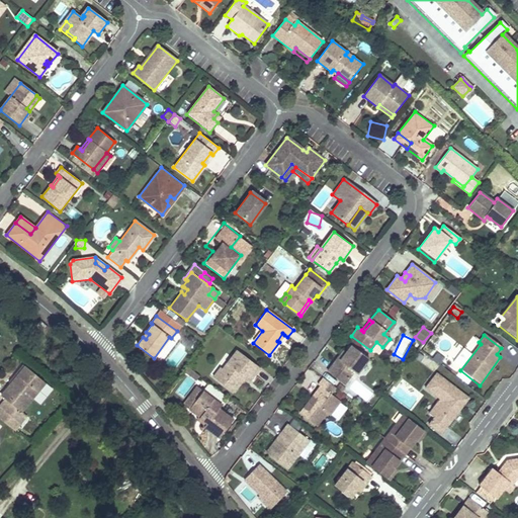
[(368,358),(350,345),(345,352),(339,359),(336,357),(326,371),(344,383),(353,371),(356,373),(368,358)]
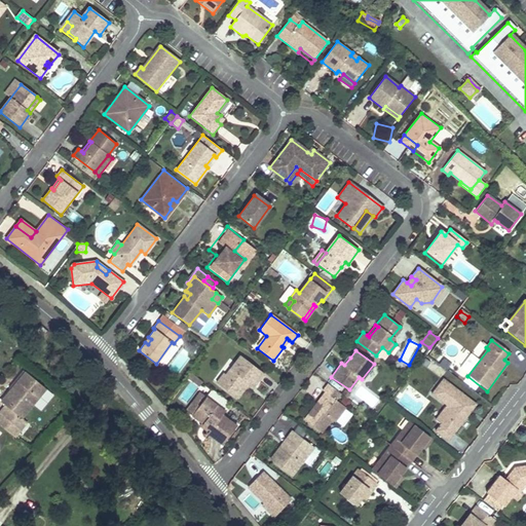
[(264,373),(240,354),(225,374),(222,372),(215,382),(235,397),(247,382),(249,384),(254,387),(264,373)]
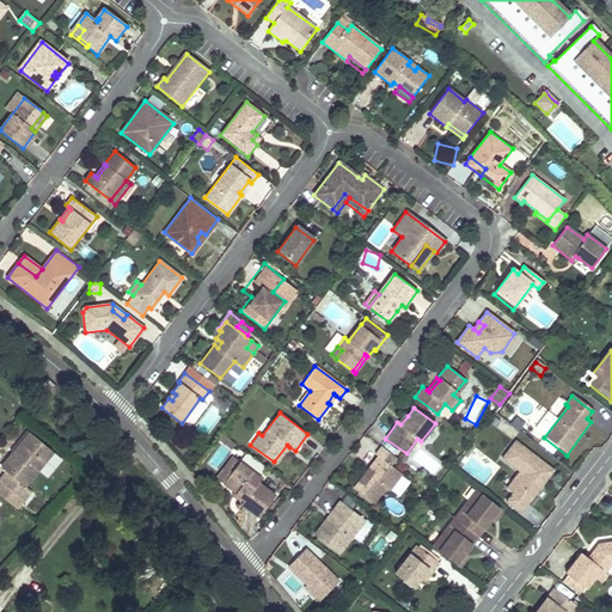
[(408,416),(404,414),(397,422),(401,424),(408,416)]
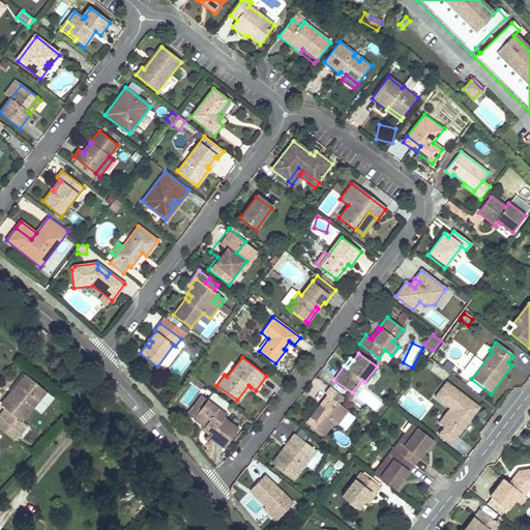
[(48,394),(28,377),(3,407),(7,410),(0,417),(0,418),(22,436),(28,428),(23,423),(31,414),(48,394)]
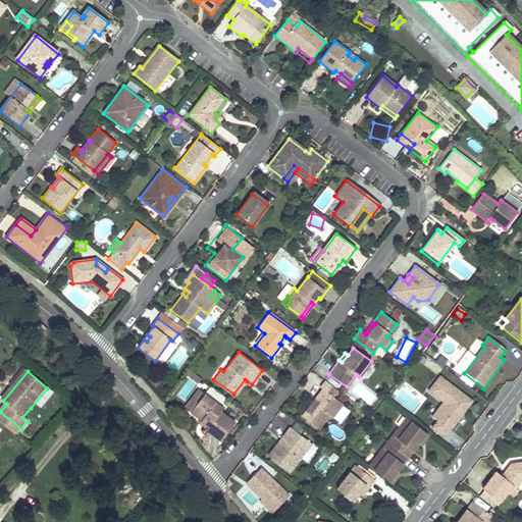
[(436,421),(430,428),(445,438),(463,414),(462,409),(469,400),(438,377),(426,393),(441,404),(444,402),(449,405),(436,421)]
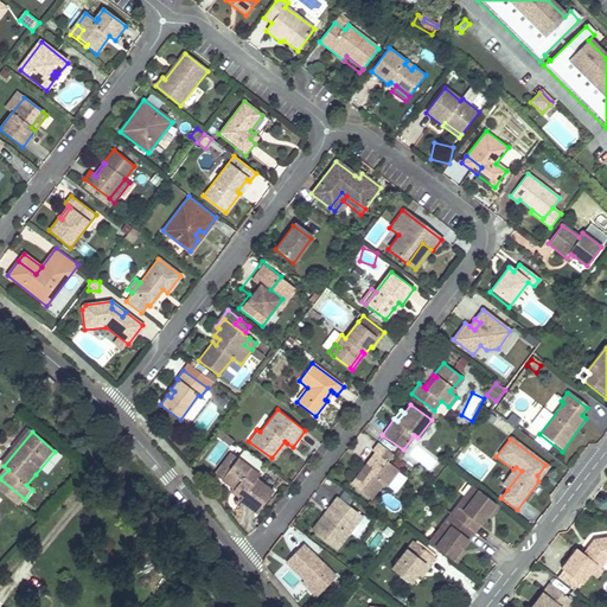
[(274,460),(287,443),(285,441),(272,458),(274,460)]
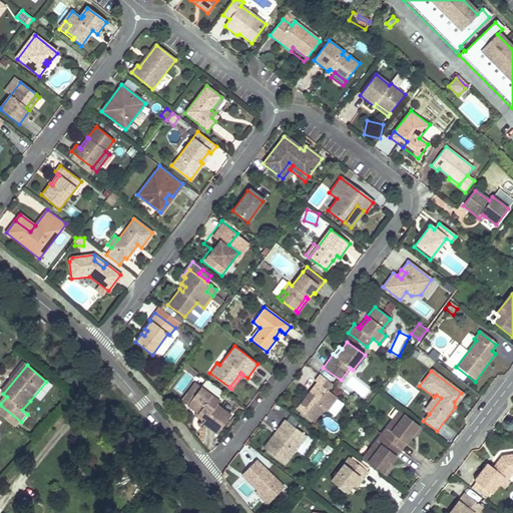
[(337,397),(328,391),(333,384),(319,373),(313,381),(316,383),(319,385),(309,398),(306,396),(296,409),(313,422),(322,409),(326,412),(337,397)]
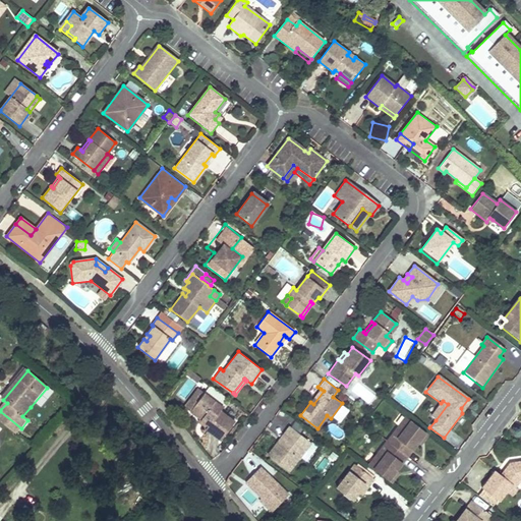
[(185,399),(193,388),(188,384),(180,394),(185,399)]
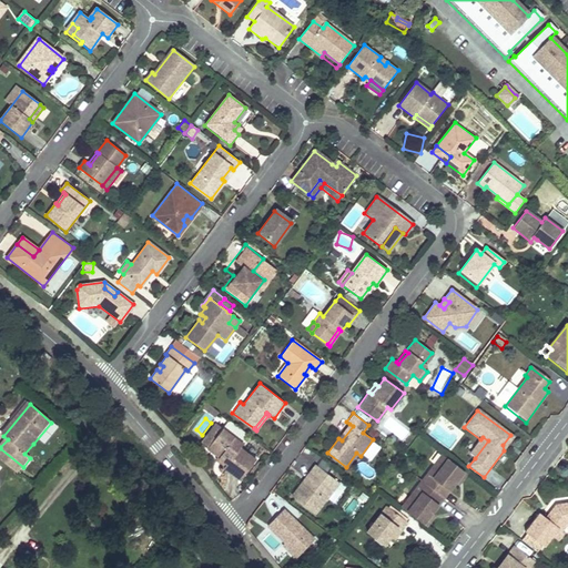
[(226,422),(222,428),(206,447),(217,455),(224,460),(221,464),(221,465),(240,479),(255,459),(240,447),(242,444),(241,443),(246,437),(226,422)]
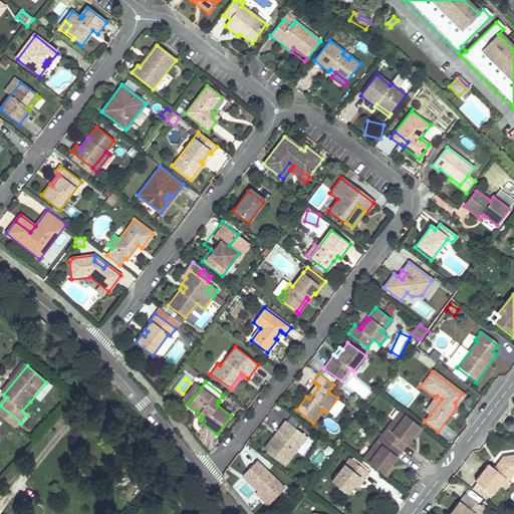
[(54,390),(46,382),(30,402),(38,409),(54,390)]
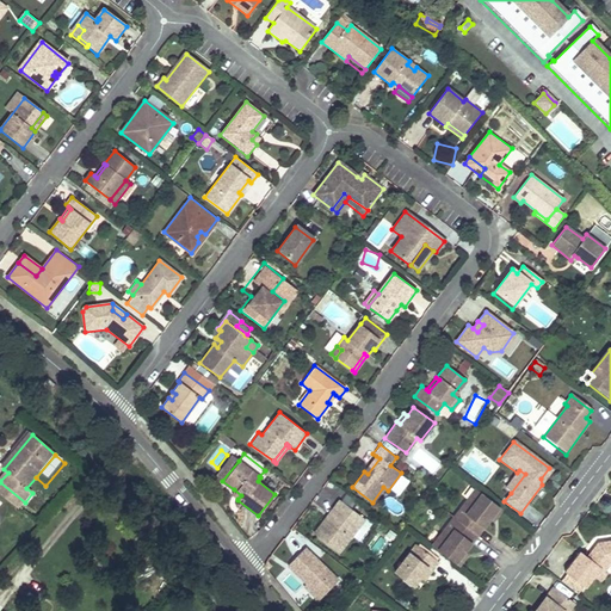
[(215,476),(222,481),(239,461),(232,455),(215,476)]
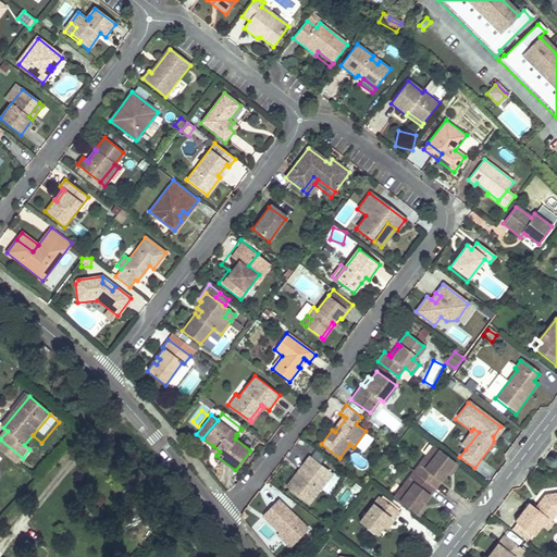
[(346,418),(343,416),(332,430),(335,432),(346,418)]
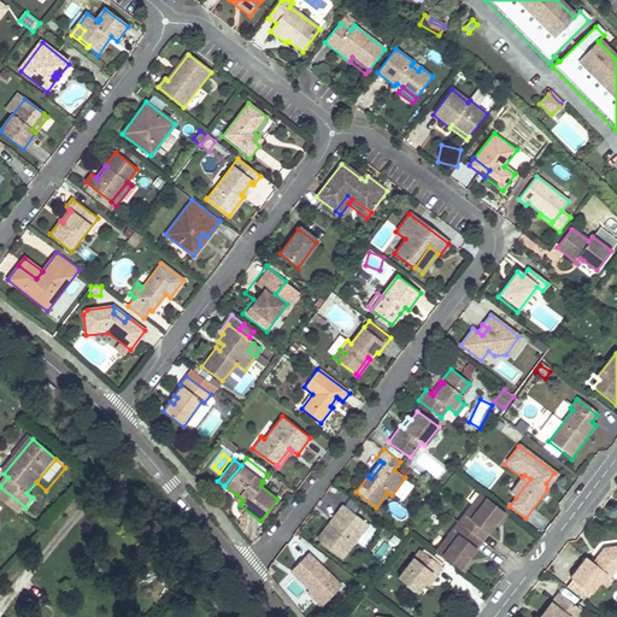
[(558,475),(554,472),(546,483),(547,489),(558,475)]
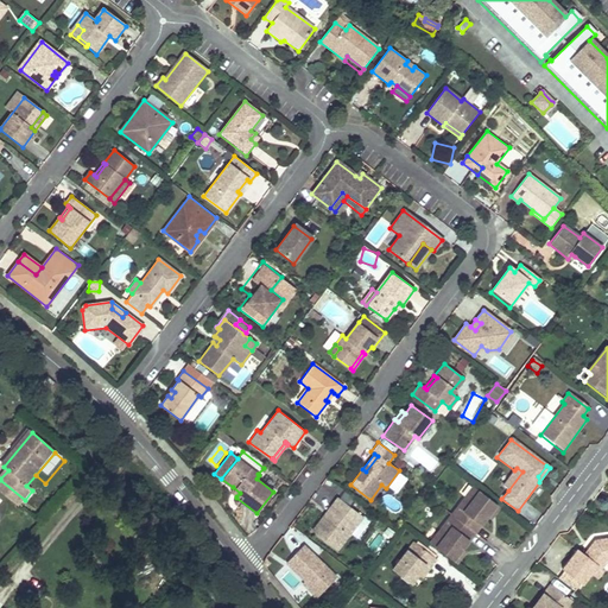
[(523,472),(517,468),(514,470),(502,487),(508,491),(523,472)]
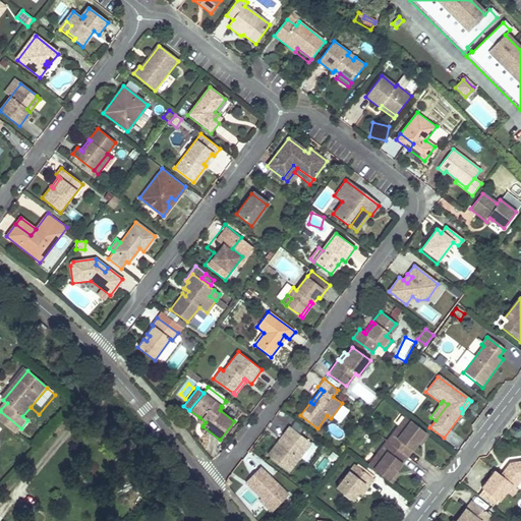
[(422,431),(405,418),(367,467),(386,480),(390,474),(393,477),(421,440),(417,438),(422,431)]
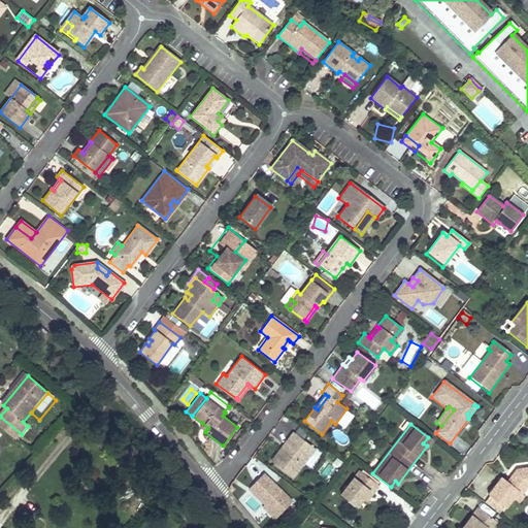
[(316,449),(294,432),(288,439),(291,441),(285,450),(282,448),(271,461),(293,477),(316,449)]
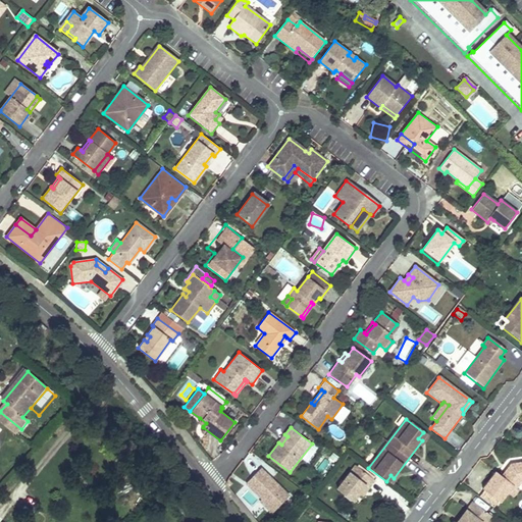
[(281,445),(288,436),(284,434),(278,442),(281,445)]
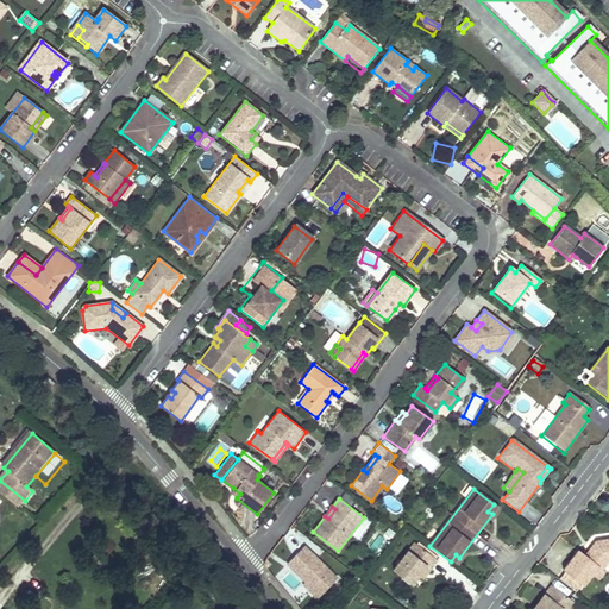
[(608,538),(595,540),(584,554),(577,550),(562,570),(564,572),(581,585),(583,586),(592,575),(600,566),(603,570),(608,563),(608,538)]
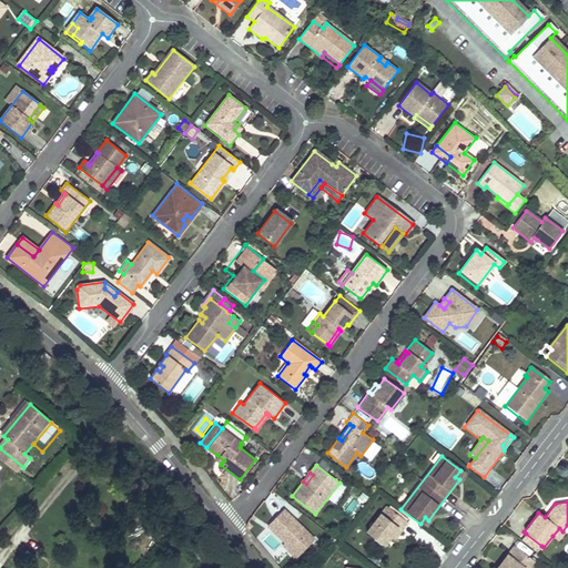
[(314,538),(283,508),(267,524),(285,540),(298,554),(314,538)]
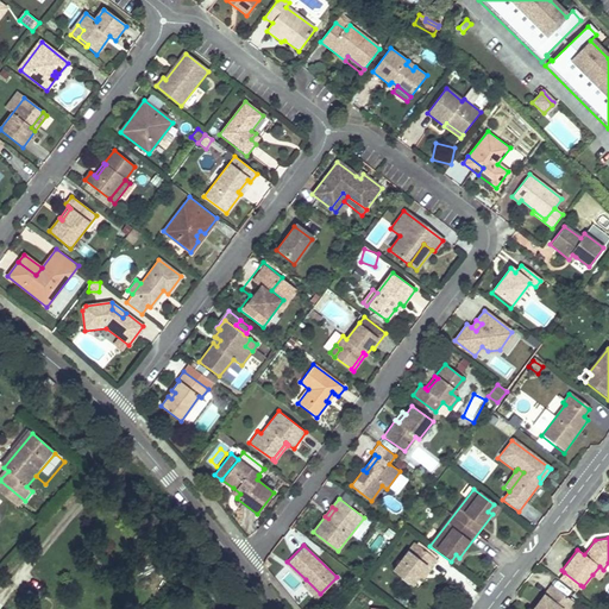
[(438,563),(414,545),(393,573),(412,588),(419,578),(426,569),(431,571),(438,563)]
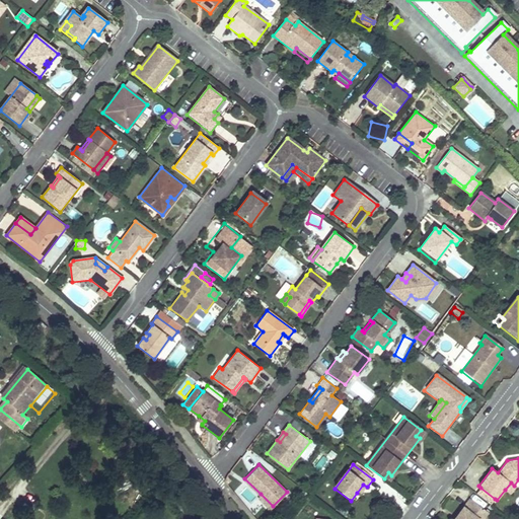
[(511,483),(505,490),(511,495),(516,488),(514,486),(511,483)]
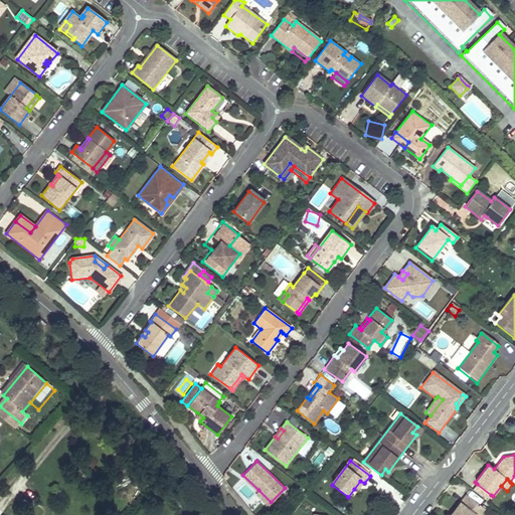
[(364,483),(360,481),(354,489),(357,492),(364,483)]
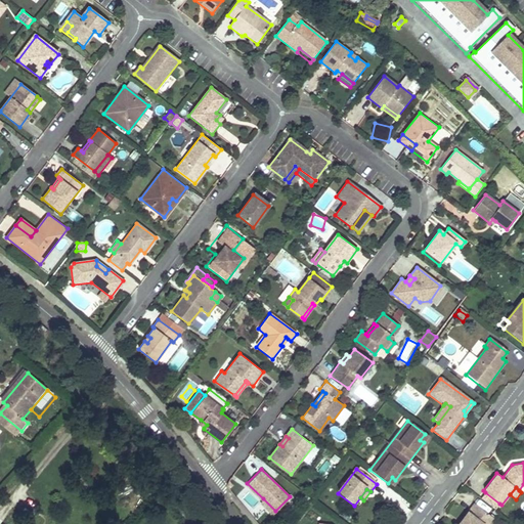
[(499,504),(485,492),(480,499),(494,510),(499,504)]
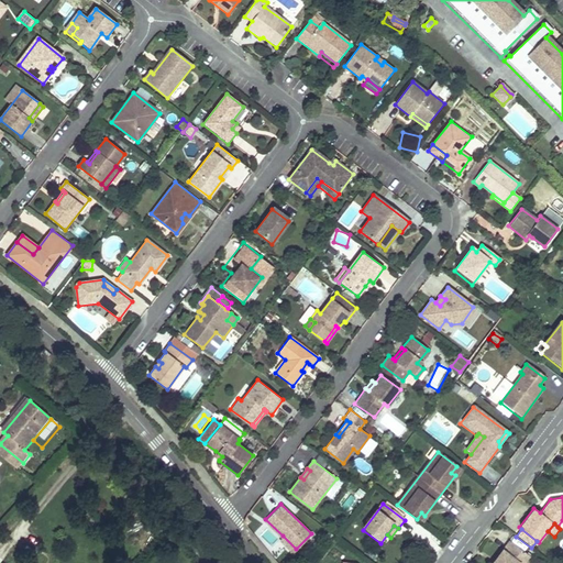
[(296,549),(283,536),(279,539),(293,552),(296,549)]
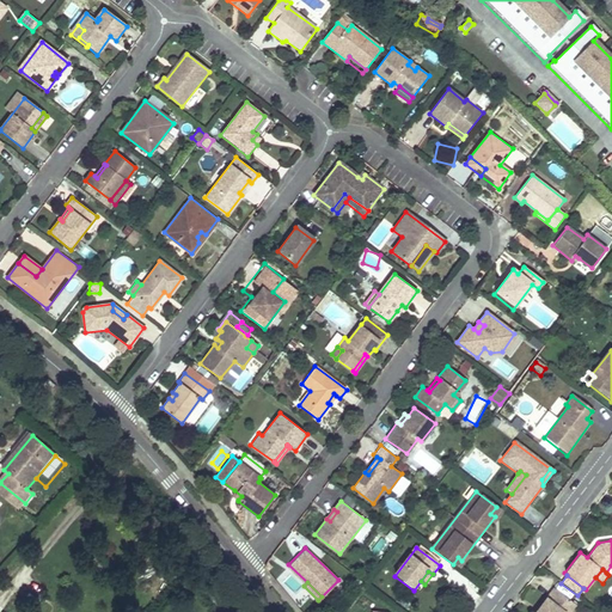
[(574,611),(577,609),(555,591),(537,611),(574,611)]
